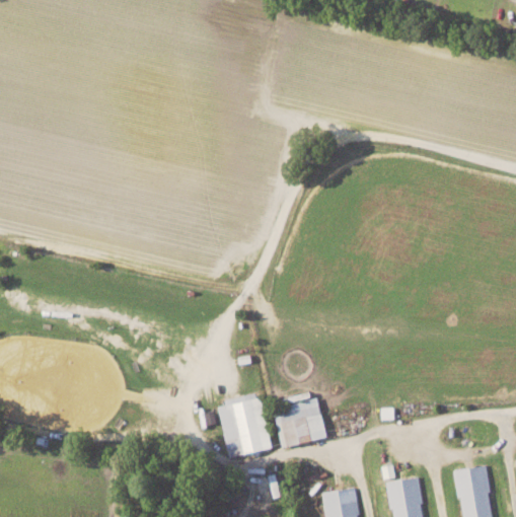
[(272,449),(260,392),(224,399),(225,404),(217,407),(227,457),(272,449)]
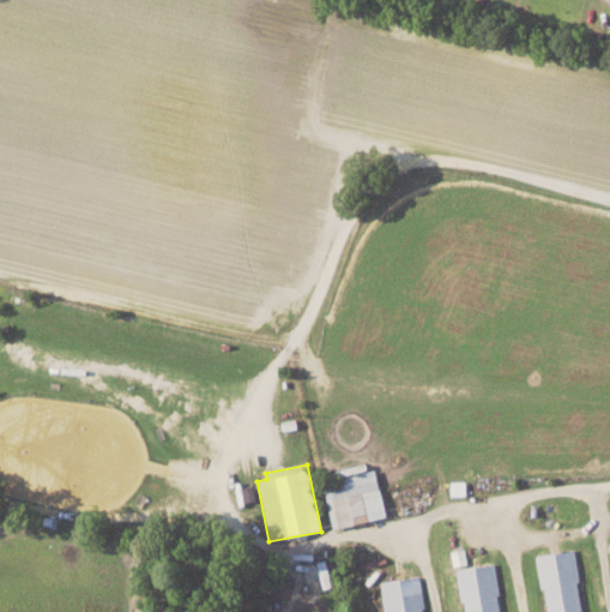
[(331,529),(387,519),(378,472),(322,483),(331,529)]
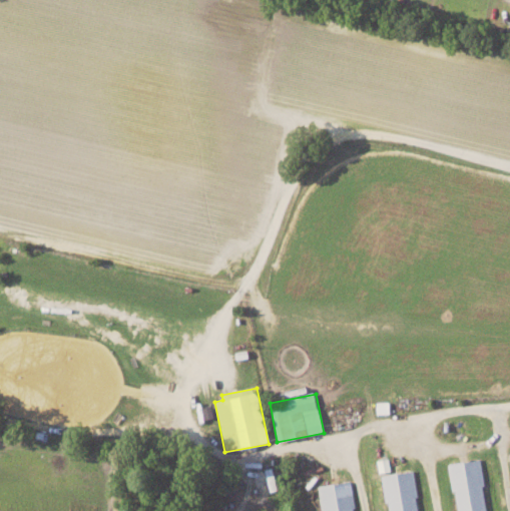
[(488,510),(480,460),(450,465),(457,510),(488,510)]
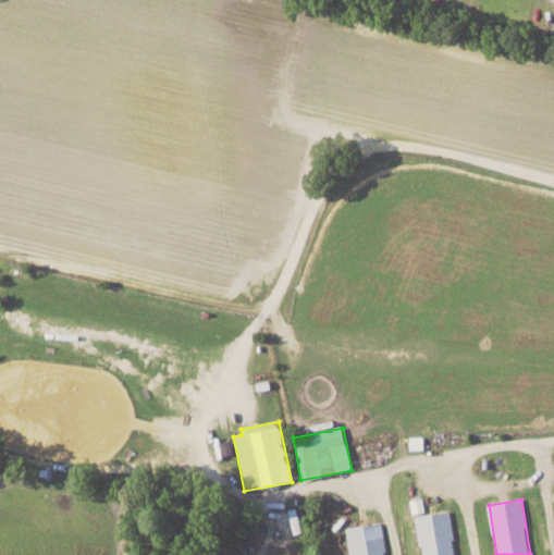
[(285,510),(292,535),(302,532),(295,508),(285,510)]
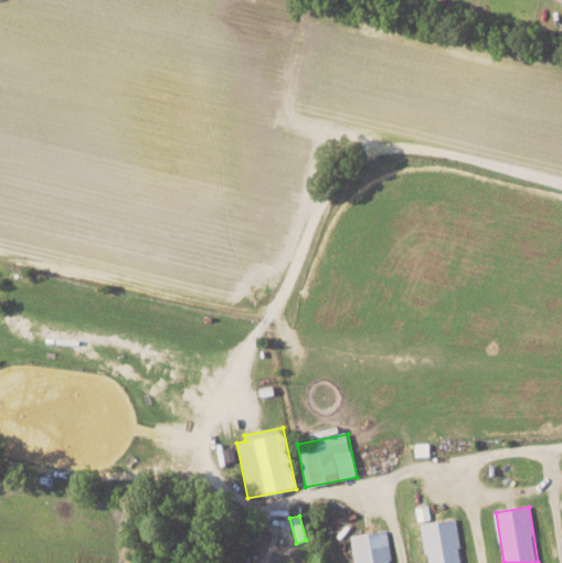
[(462,562),(456,519),(427,523),(433,562),(462,562)]
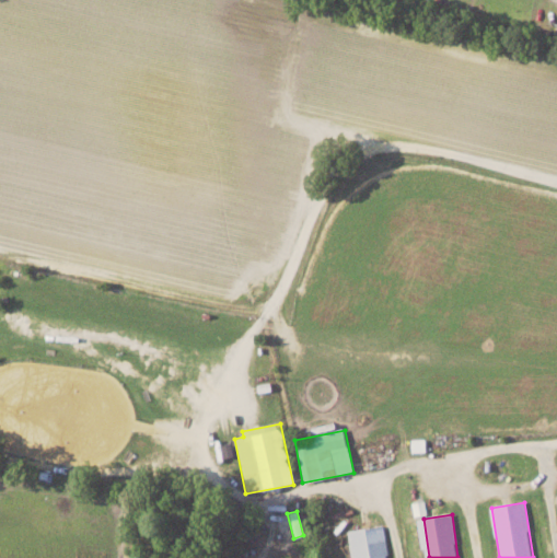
[(386,557),(383,526),(355,531),(358,557),(386,557)]
